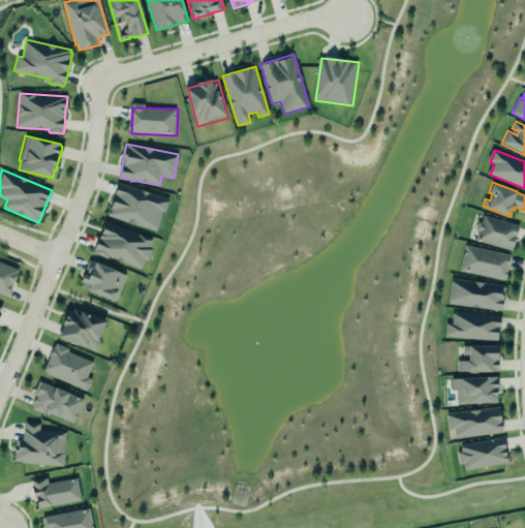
[(118,183),(168,198),(164,212),(162,211),(156,231),(109,216),(118,183)]
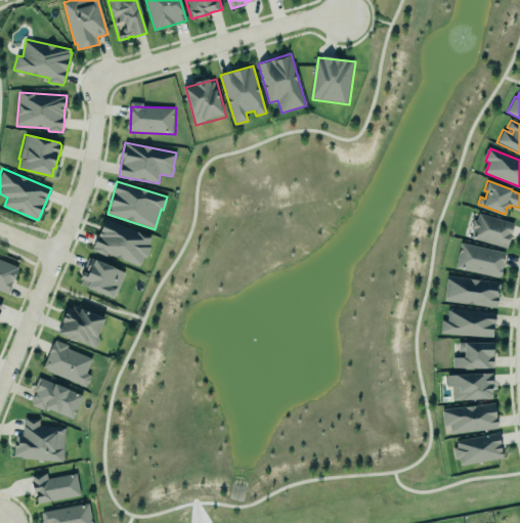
[(479,213),(515,223),(508,248),(472,237),(475,229),(471,228),(474,219),(477,220),(479,213)]
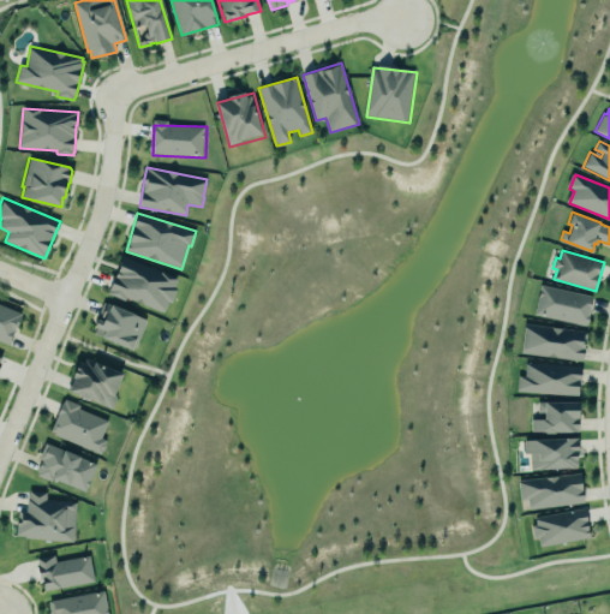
[(168,315),(181,280),(125,258),(112,294),(168,315)]
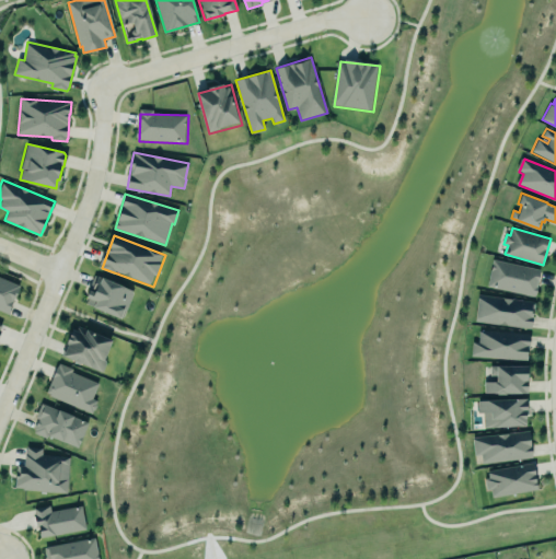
[(493,259),(541,269),(537,284),(536,283),(536,287),(537,287),(536,294),(535,294),(534,297),(487,287),(491,267),(493,259)]
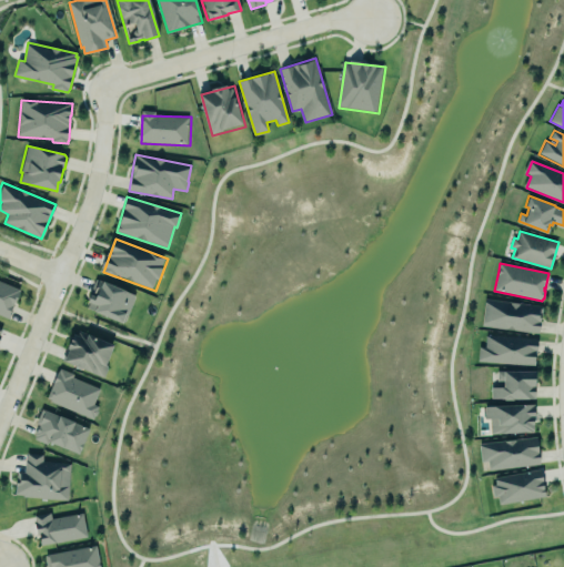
[(88,311),(128,325),(138,295),(98,281),(88,311)]
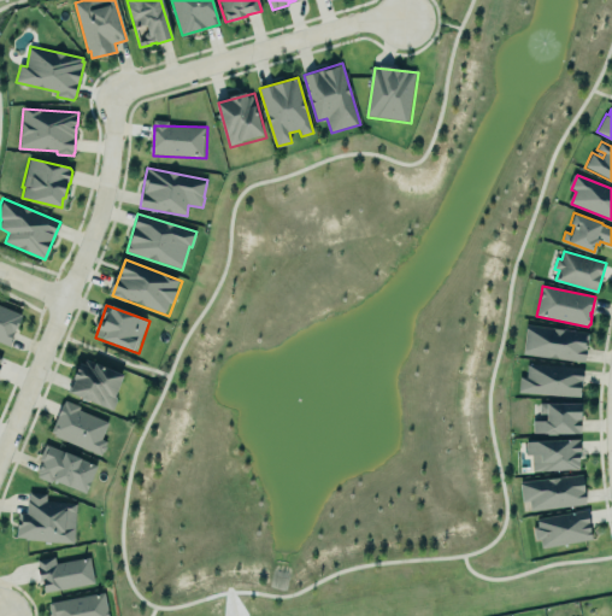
[(0,341),(10,346),(16,330),(16,329),(17,329),(21,318),(19,318),(21,315),(0,306),(0,341)]
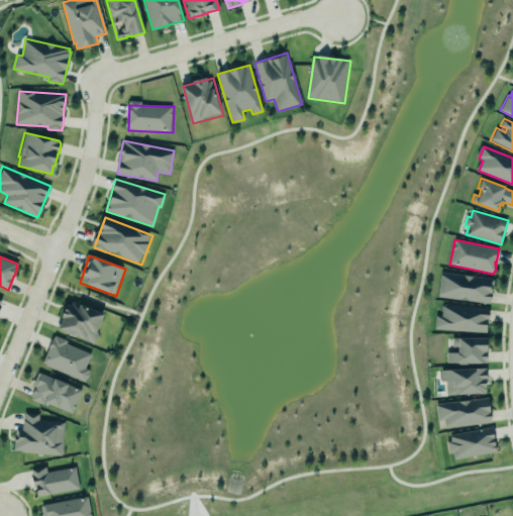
[(441,272),(493,278),(490,303),(438,297),(441,272)]
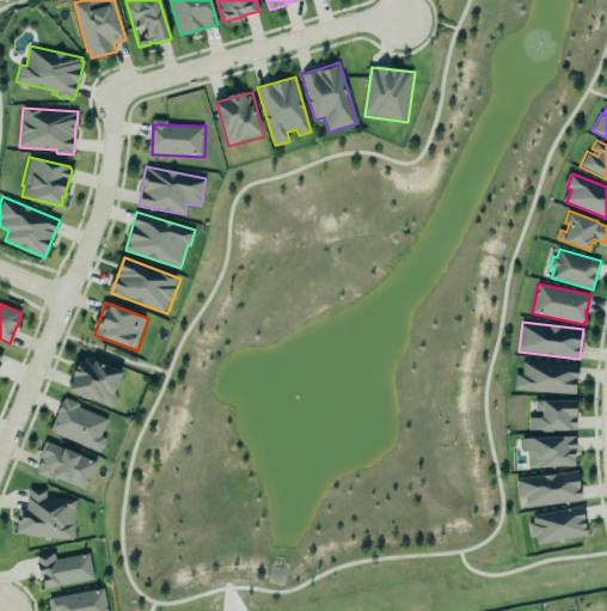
[(85,356),(122,372),(112,393),(114,393),(116,397),(111,408),(66,389),(72,376),(71,376),(78,359),(83,361),(85,356)]
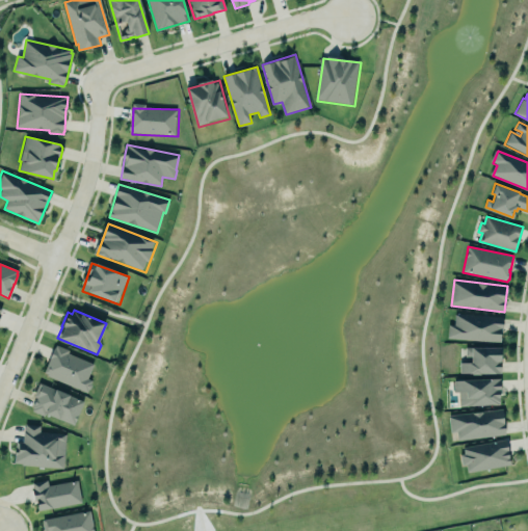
[(450,326),(450,341),(504,343),(505,318),(456,316),(456,327),(450,326)]
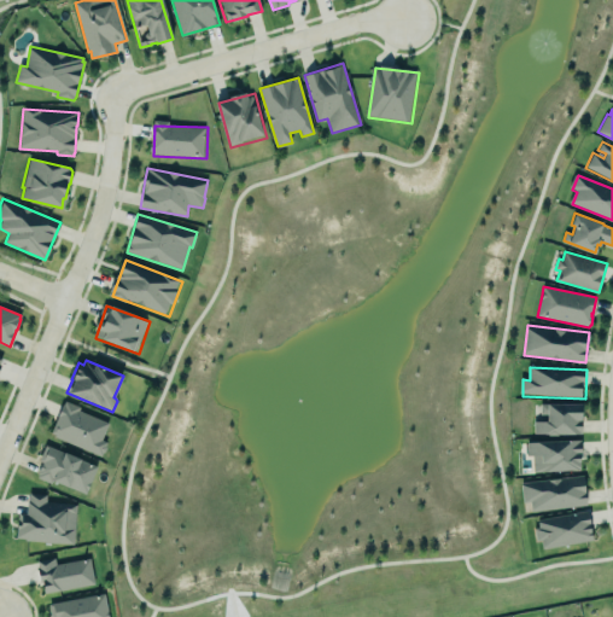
[(105,458),(111,444),(105,442),(112,423),(65,405),(53,437),(105,458)]
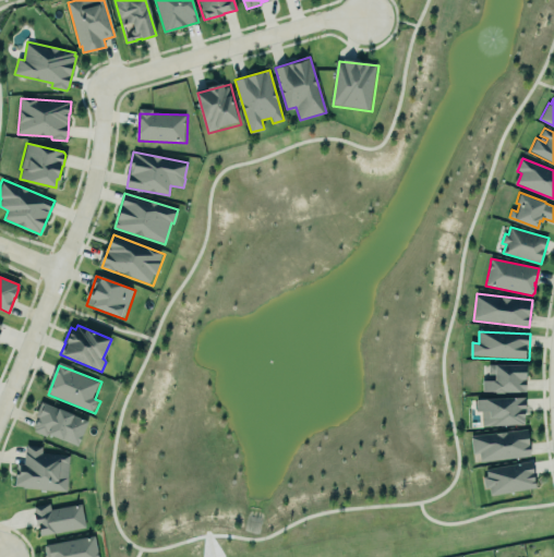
[(528,366),(491,366),(491,378),(485,378),(485,394),(528,395),(528,366)]
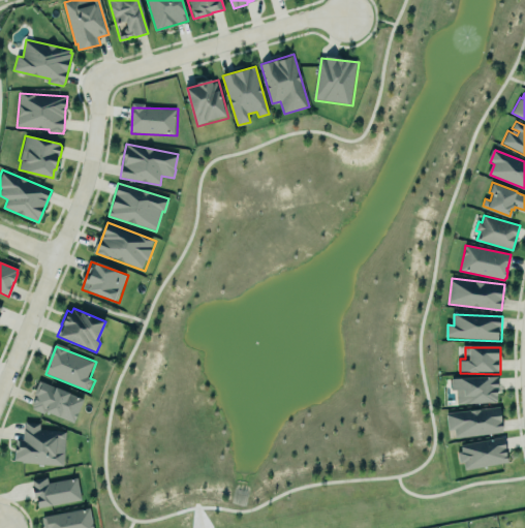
[(452,378),(460,378),(489,376),(497,376),(497,386),(496,387),(496,395),(496,396),(496,402),(457,404),(456,390),(452,391),(452,378)]
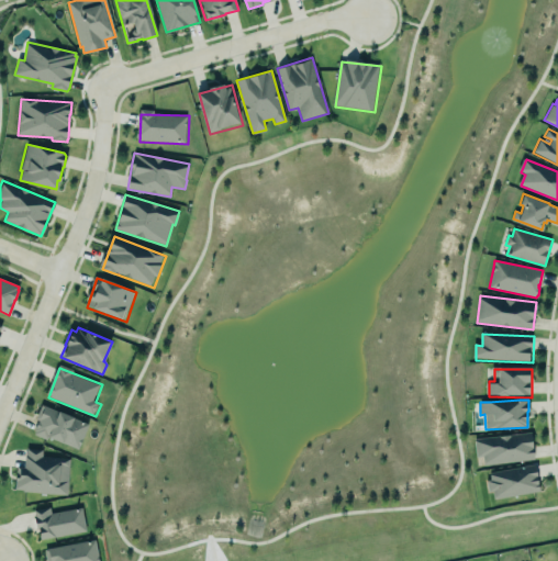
[(34,435),(47,439),(48,437),(78,449),(89,425),(74,418),(74,417),(58,412),(42,405),(35,419),(38,421),(34,430),(35,432),(34,435)]
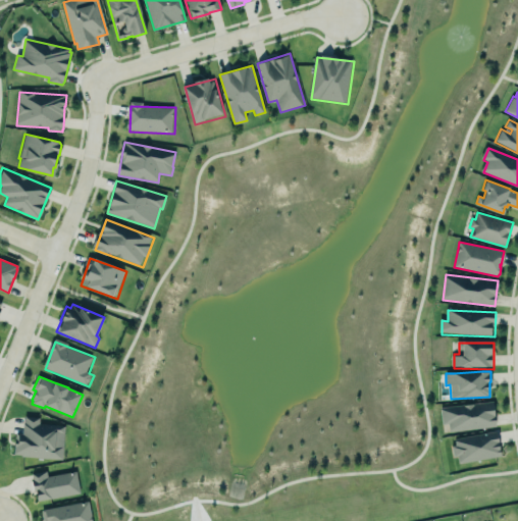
[(441,408),(443,425),(449,424),(450,431),(497,426),(493,402),(441,408)]
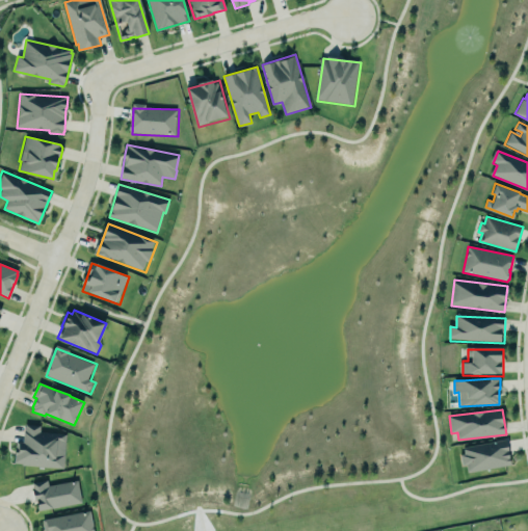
[(67,470),(69,435),(43,433),(43,428),(26,427),(26,445),(19,444),(18,467),(67,470)]
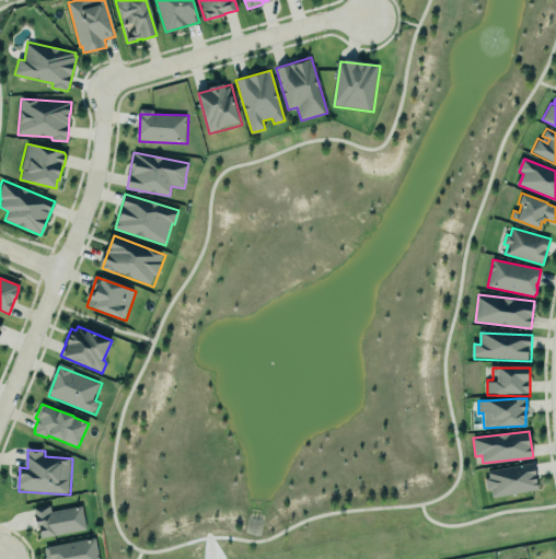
[(541,491),(535,465),(487,474),(493,500),(541,491)]
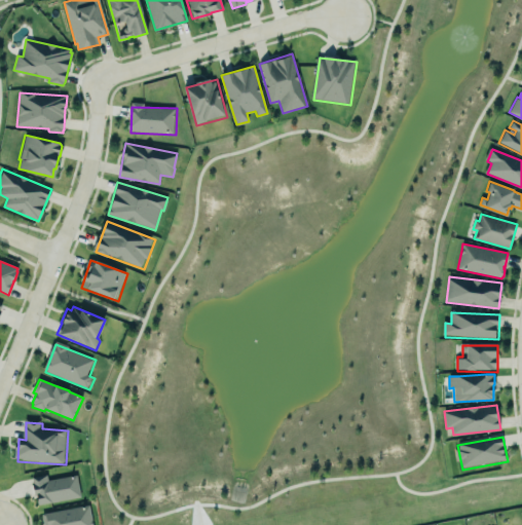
[(32,478),(46,475),(48,481),(76,475),(80,497),(37,505),(36,496),(34,496),(32,478)]
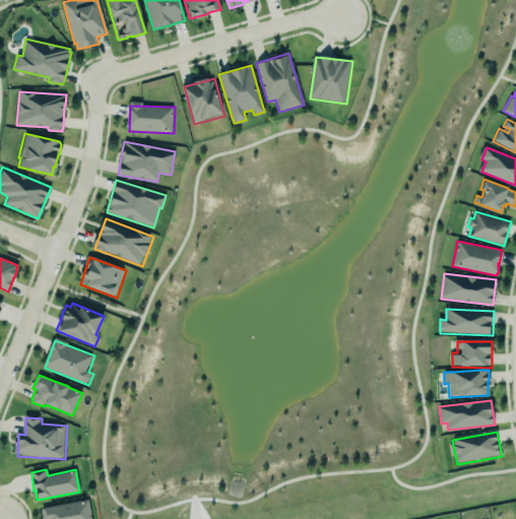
[(44,518),(42,509),(88,500),(91,518),(44,518)]
